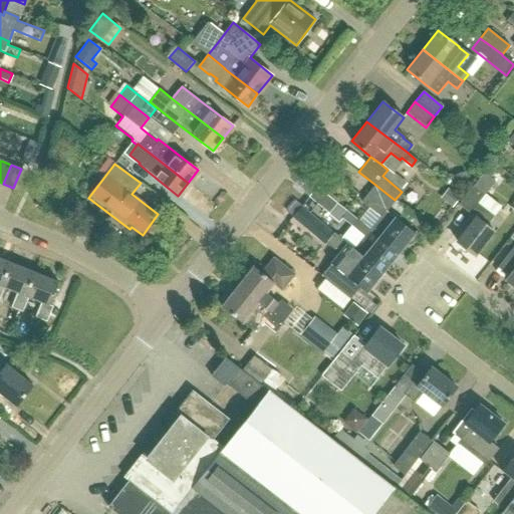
[(459,205),(469,213),(475,218),(457,242),(474,255),(493,231),(486,225),(493,216),(477,203),(494,182),(484,174),(459,205)]
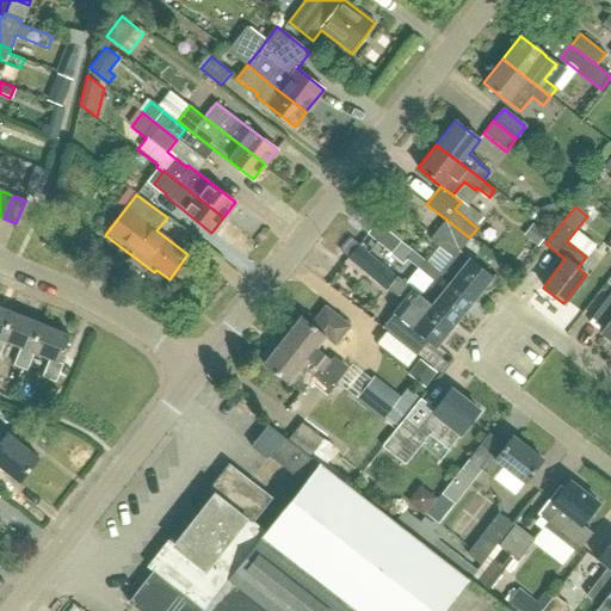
[(460,251),(469,238),(446,220),(430,241),(451,259),(440,273),(450,282),(473,301),(492,277),(469,258),(460,251)]
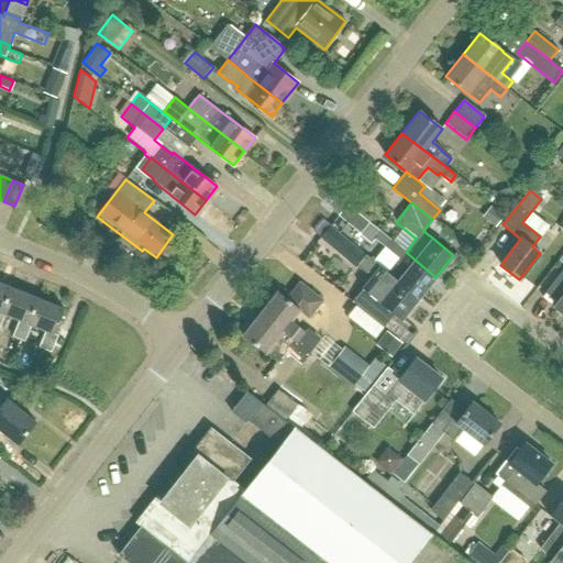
[(360,234),(368,223),(346,206),(345,207),(340,214),(338,217),(360,234)]
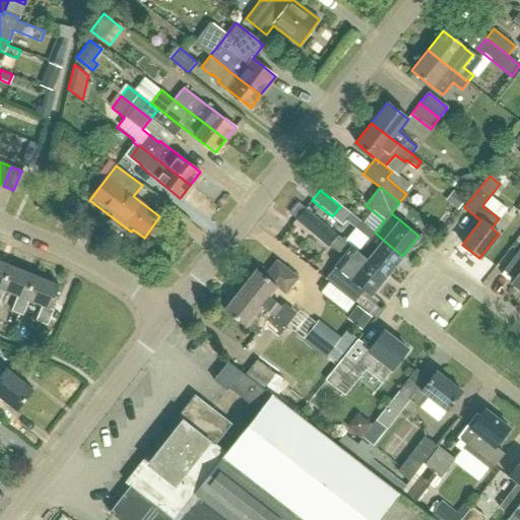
[(456,193),(449,202),(457,208),(464,199),(456,193)]
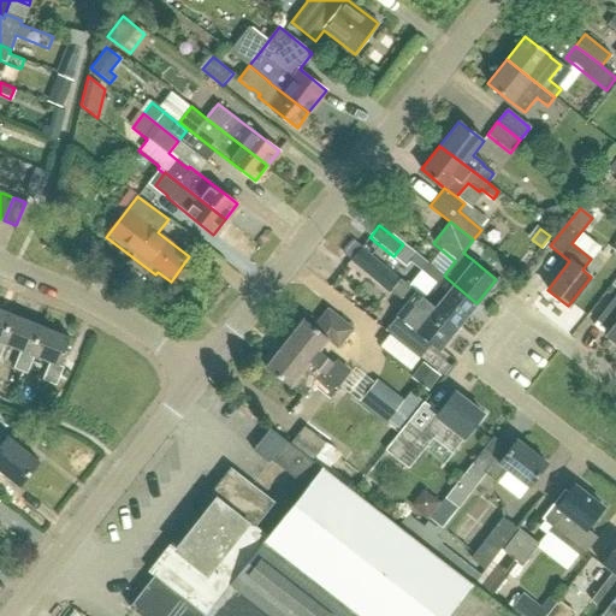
[(348,261),(350,262),(379,288),(391,273),(361,249),(360,248),(348,261)]
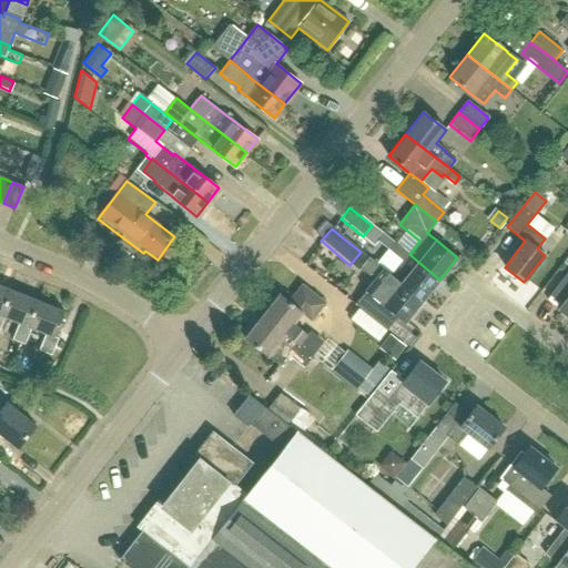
[(418,262),(409,254),(408,255),(394,243),(388,251),(401,261),(391,275),(423,301),(439,280),(418,262)]
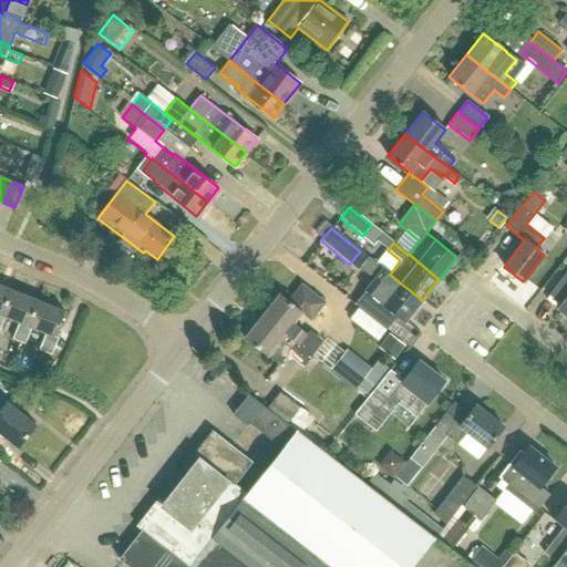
[(422,300),(390,275),(389,275),(377,265),(367,257),(360,265),(370,272),(374,276),(363,290),(371,297),(361,308),(387,328),(397,317),(404,322),(422,300)]
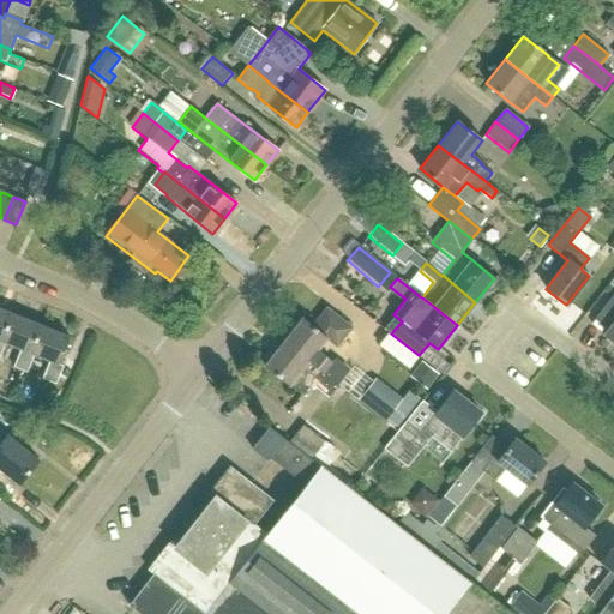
[(0,341),(0,339),(11,314),(0,308),(0,355),(5,343),(0,341)]
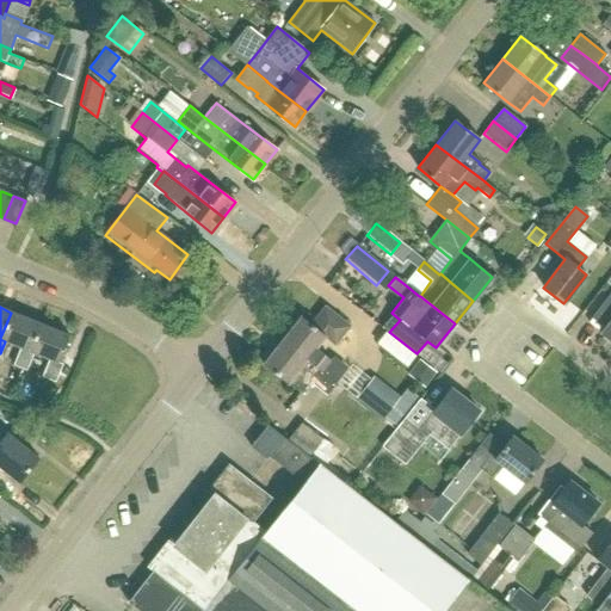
[(327,376),(337,384),(346,372),(315,349),(326,337),(334,344),(349,326),(326,308),(312,326),(301,316),(282,340),(327,376)]
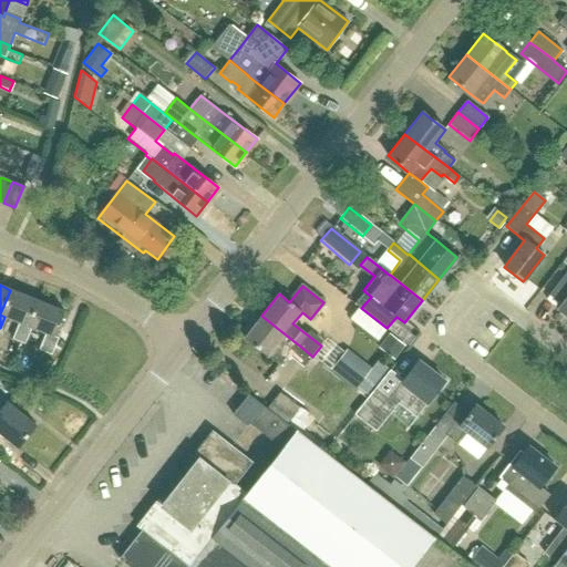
[(27,326),(37,300),(10,290),(0,313),(0,315),(4,317),(19,323),(12,339),(24,343),(31,328),(27,326)]
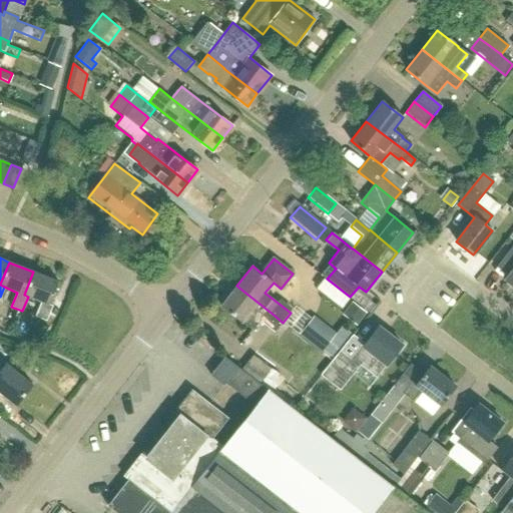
[(33,272),(24,295),(28,297),(41,302),(35,317),(46,321),(52,306),(49,305),(58,283),(33,272)]
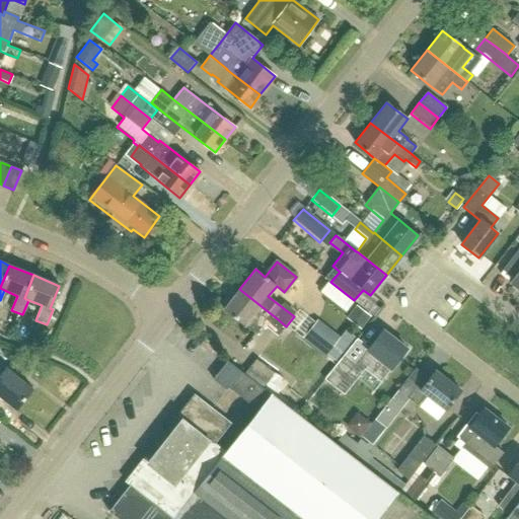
[(278,337),(286,326),(278,319),(239,289),(223,309),(255,335),(264,324),(278,337)]
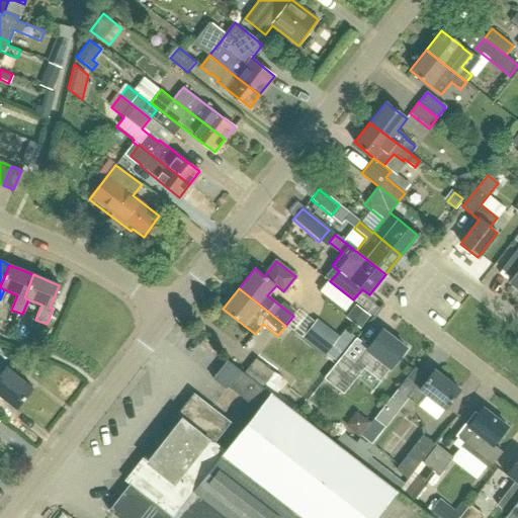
[(325,355),(340,337),(318,320),(304,338),(325,355)]
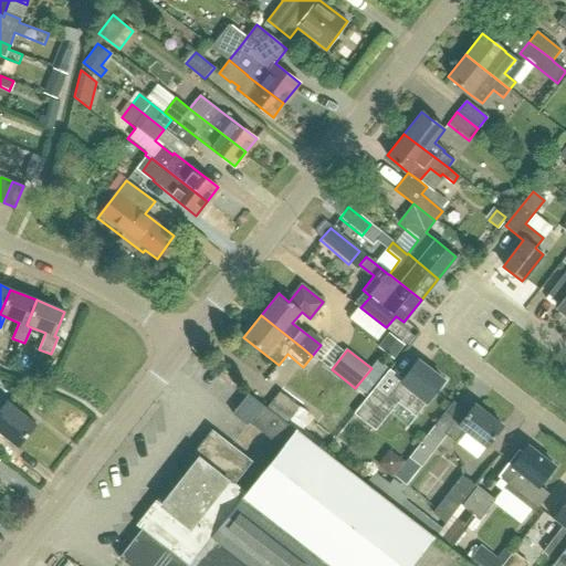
[(415,418),(443,381),(417,360),(385,400),(373,390),(353,415),(374,431),(396,404),(415,418)]
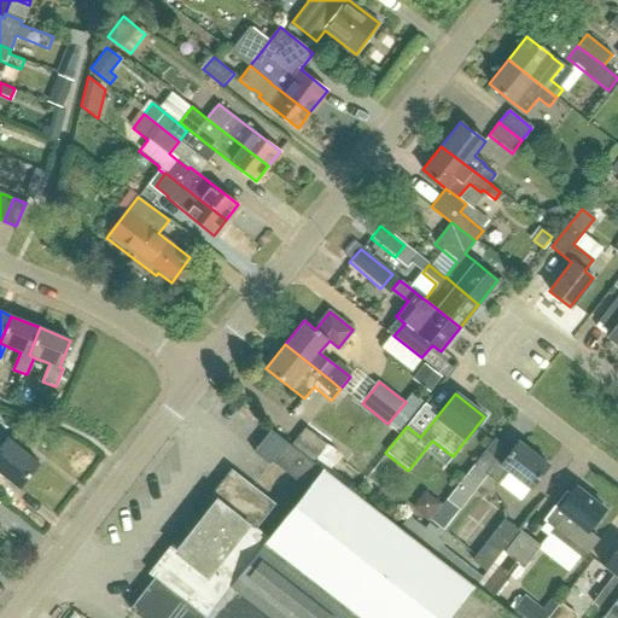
[(415,398),(402,414),(414,425),(427,408),(415,398)]
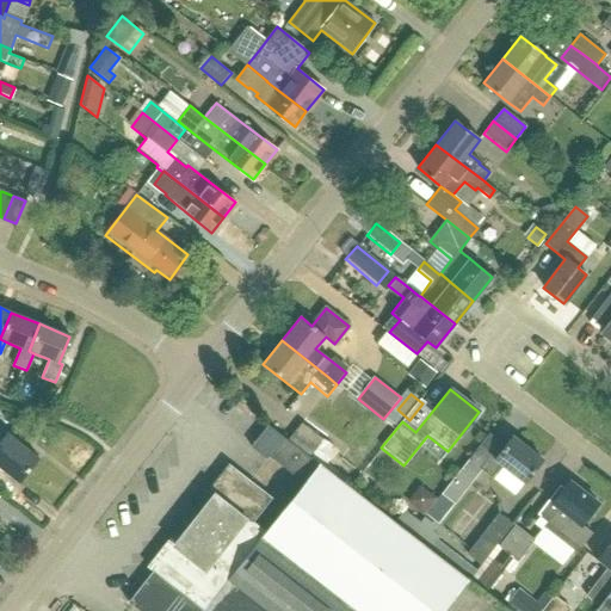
[(338,481),(345,473),(331,463),(339,452),(301,423),(287,440),(338,481)]
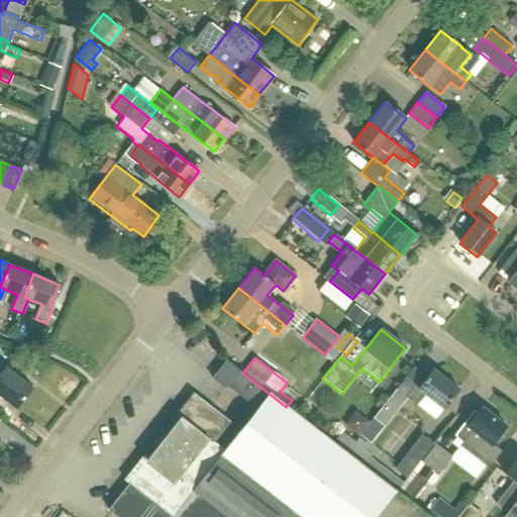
[(238,370),(226,360),(212,378),(224,388),(226,386),(238,370)]
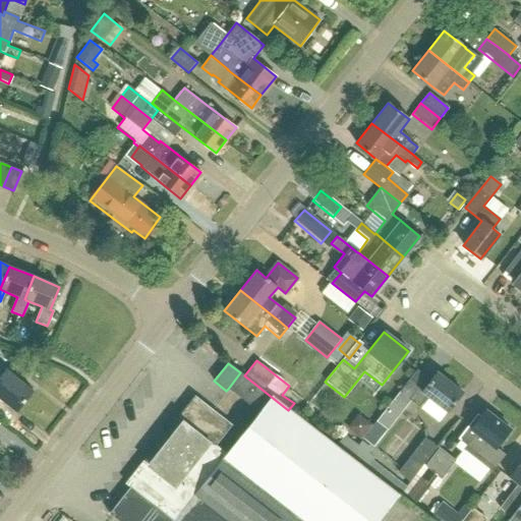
[(0,377),(0,397),(16,410),(33,390),(6,369),(0,377)]
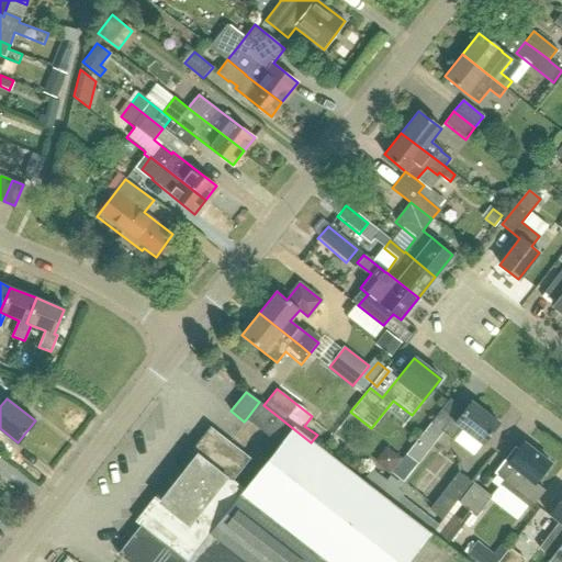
[(352,561),(395,507),(311,442),(263,405),(259,402),(246,419),(280,446),(244,491),(233,482),(228,489),(222,483),(244,456),(214,431),(119,553),(128,561),(319,561),(323,559),(327,561),(352,561)]
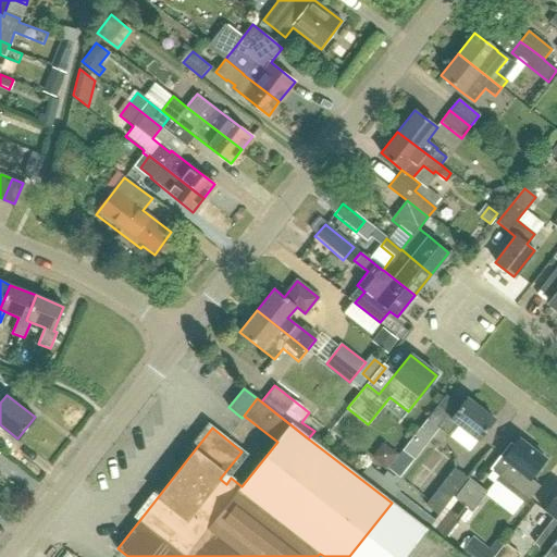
[(458,409),(444,398),(437,407),(424,424),(404,450),(415,459),(435,432),(438,428),(449,436),(458,425),(478,440),(494,420),(467,398),(458,409)]
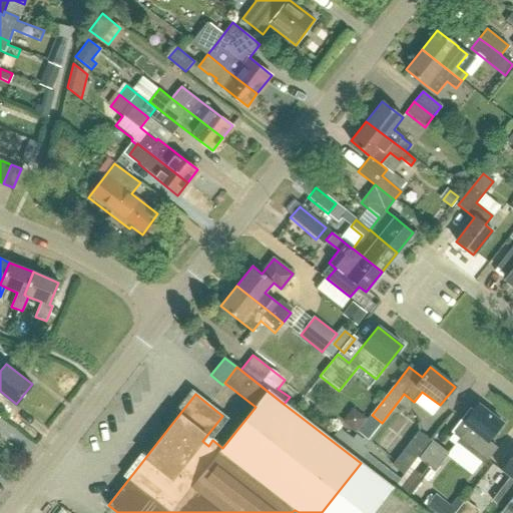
[(502,423),(477,404),(472,410),(470,408),(452,432),(460,438),(457,443),(484,464),(497,447),(488,441),(502,423)]
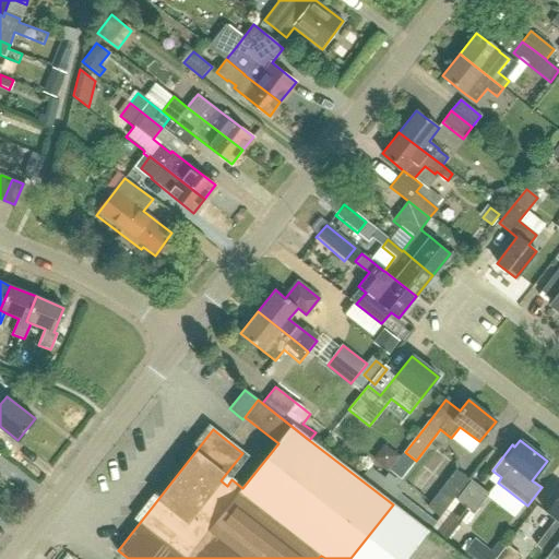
[(473,514),(487,495),(471,482),(455,500),(473,514)]
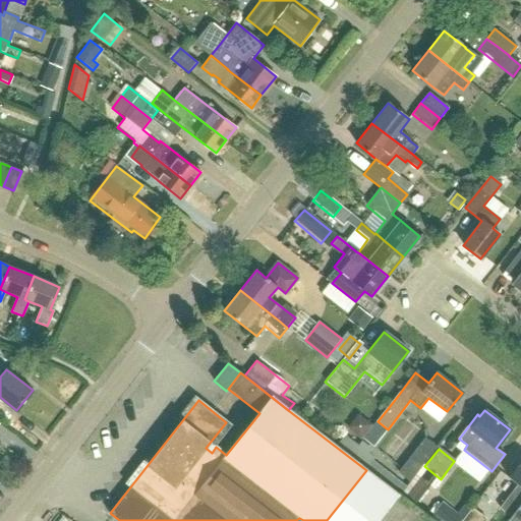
[(410,481),(423,464),(411,455),(398,472),(410,481)]
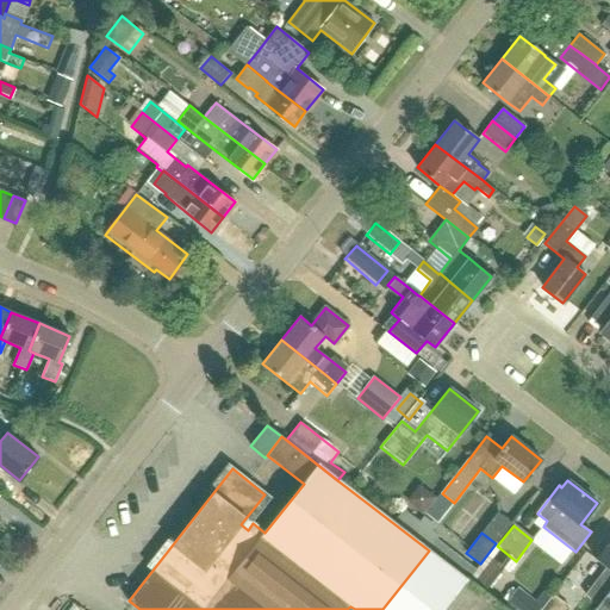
[(609,589),(609,540),(595,560),(605,568),(584,596),(598,605),(609,589)]
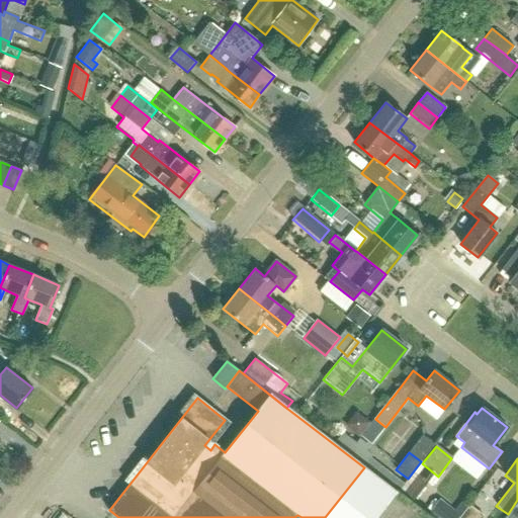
[(325,517),(428,517),(364,467),(325,517)]
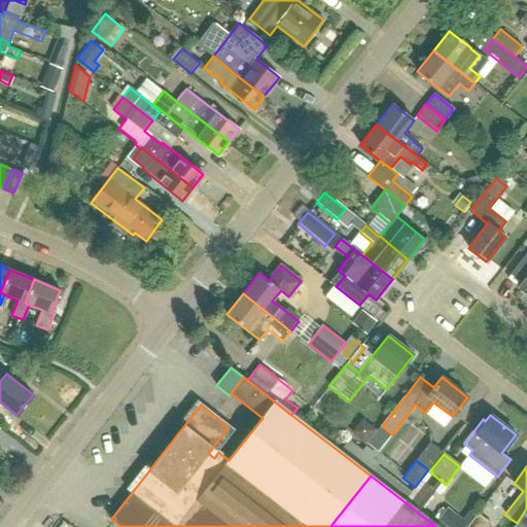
[(526,526),(526,508),(517,523),(514,526),(515,526),(526,526)]
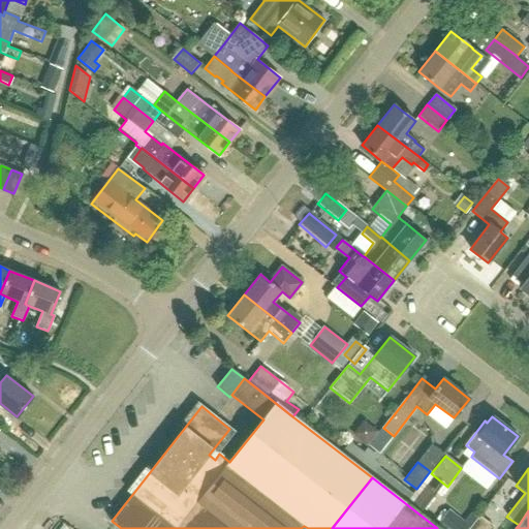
[(493,528),(494,528),(478,516),(468,528),(493,528)]
